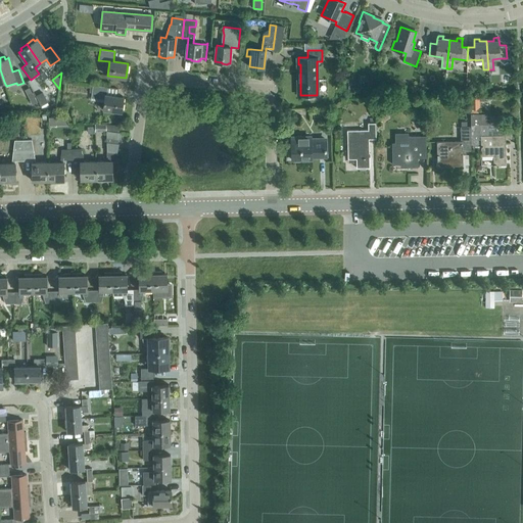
[(122,111),(124,97),(103,95),(104,87),(90,85),(89,92),(92,93),(91,98),(104,99),(103,109),(122,111)]
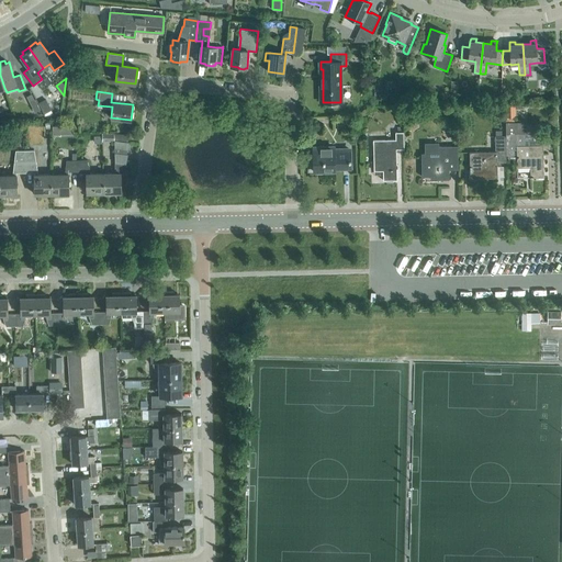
[(45,99),(37,103),(43,113),(51,110),(45,99)]
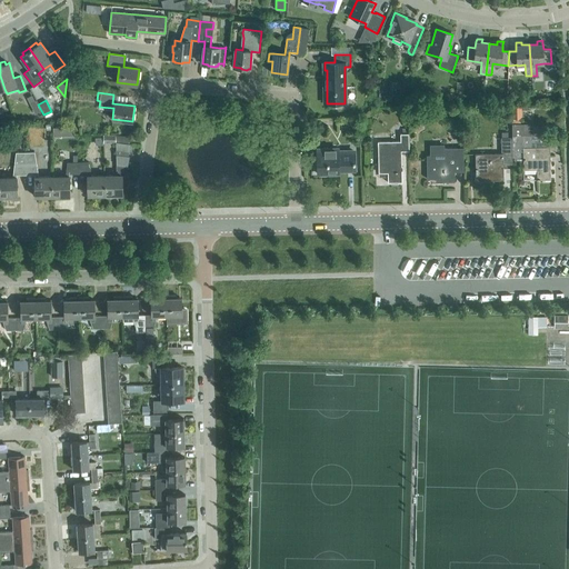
[(521,119),(522,105),(512,105),(512,119),(521,119)]
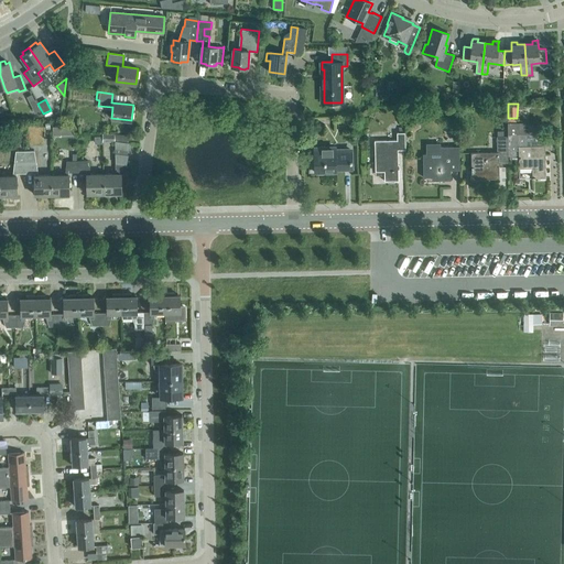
[(448,127),(457,127),(456,117),(447,117),(448,127)]
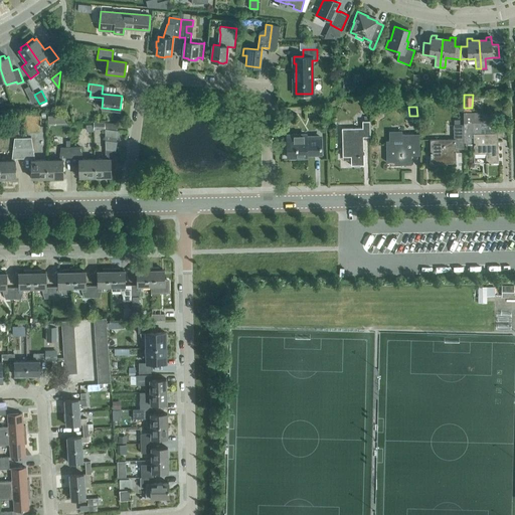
[(464,112),(464,125),(464,134),(474,134),(474,154),(486,153),(486,163),(498,162),(498,133),(481,133),(481,122),(481,114),(476,114),(476,112),(464,112)]
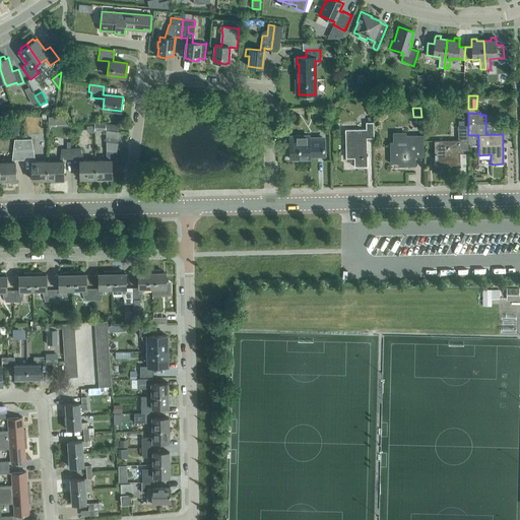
[(367,138),(374,138),(374,122),(366,122),(367,129),(345,129),(346,157),(354,157),(354,167),(368,167),(367,138)]
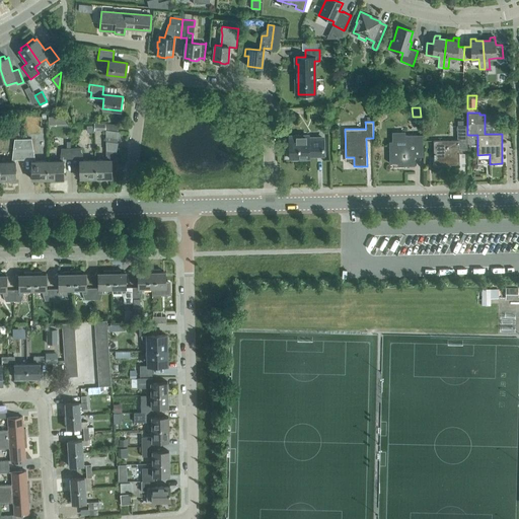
[(106,160),(95,160),(96,177),(112,177),(112,160),(112,158),(115,158),(119,125),(105,123),(105,130),(106,160)]
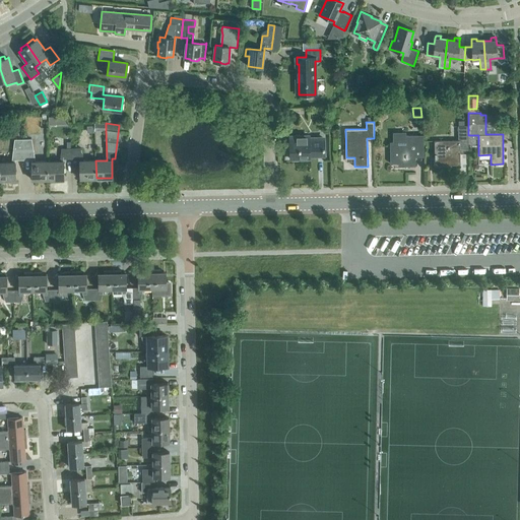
[(468,149),(468,135),(468,126),(464,126),(459,127),(459,141),(434,141),(435,166),(460,165),(460,149),(468,149)]
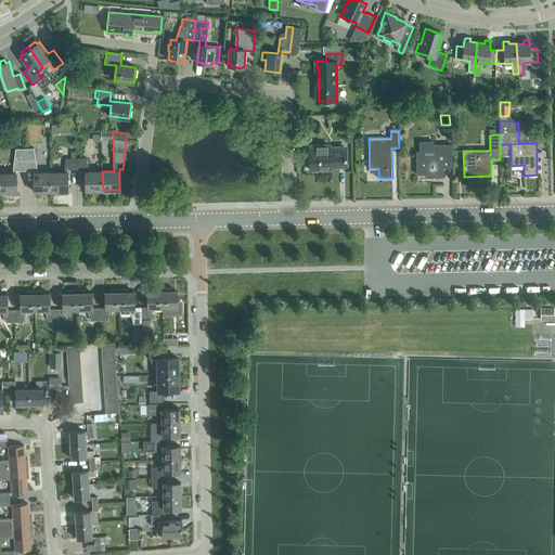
[(446,162),(452,162),(452,144),(433,144),(433,141),(420,142),(420,152),(416,152),(416,175),(434,173),(434,177),(443,177),(442,160),(444,160),(446,162)]
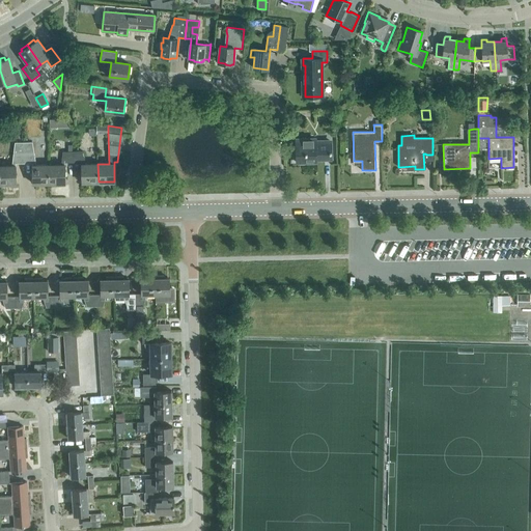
[(307,159),(331,159),(331,141),(315,141),(315,139),(296,139),(297,162),(307,162),(307,159)]
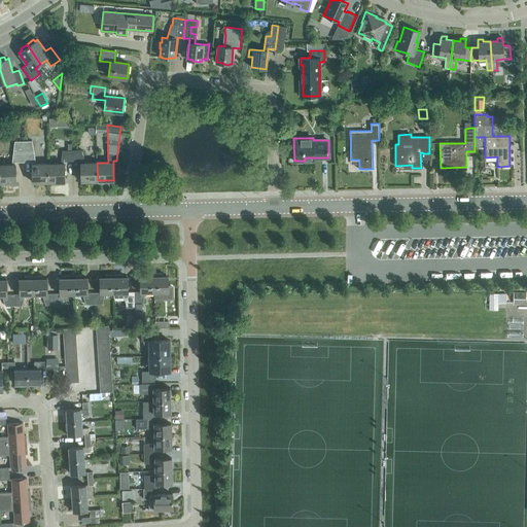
[(15,162),(24,162),(24,141),(14,142),(12,163),(12,165),(0,164),(0,182),(15,182),(15,162)]
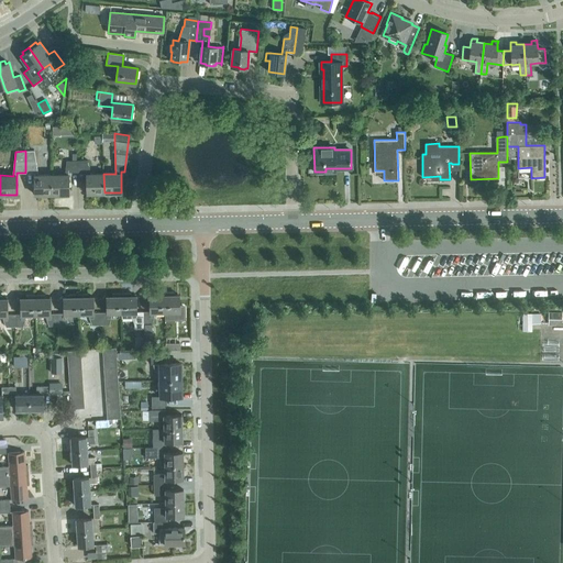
[(52,194),(52,175),(37,175),(37,173),(34,151),(25,151),(25,173),(34,173),(34,195),(52,194)]
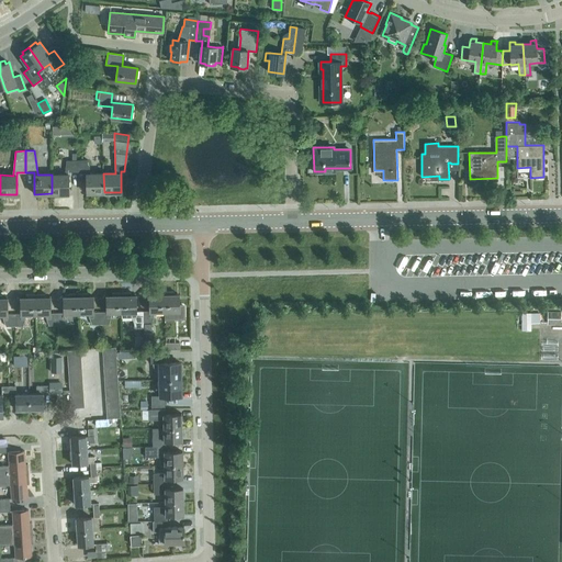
[(68,171),(77,171),(77,160),(66,160),(65,172),(65,175),(52,175),(52,193),(69,193),(68,171)]
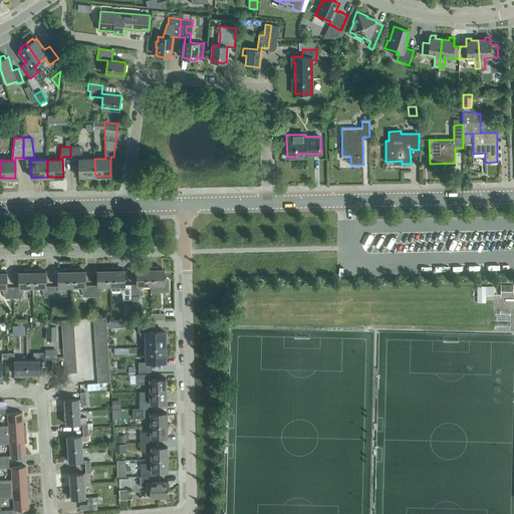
[(95,176),(94,159),(82,159),(82,157),(80,147),(70,147),(70,157),(78,157),(79,177),(95,176)]
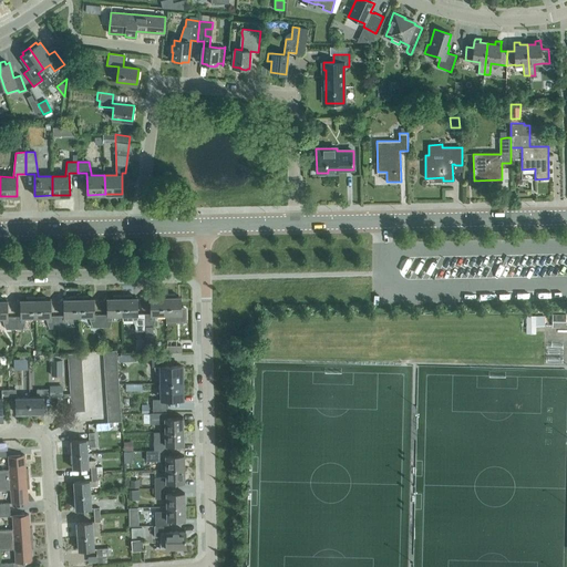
[(166,315),(165,295),(156,295),(156,298),(151,298),(151,317),(144,317),(145,326),(153,326),(156,315),(166,315)]
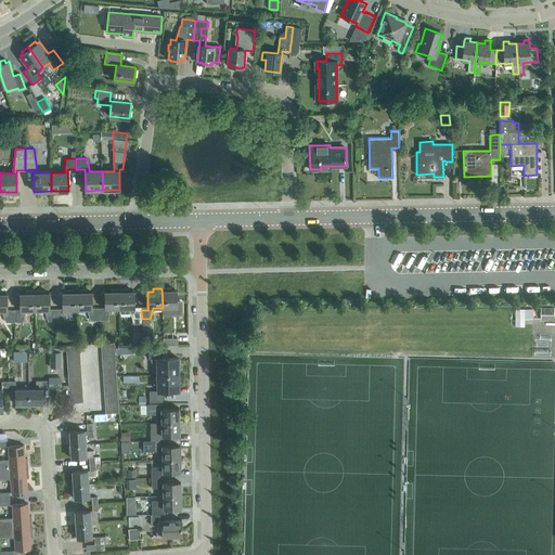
[(171,288),(162,288),(163,308),(171,308),(173,311),(177,311),(177,308),(177,291),(171,291),(171,288)]
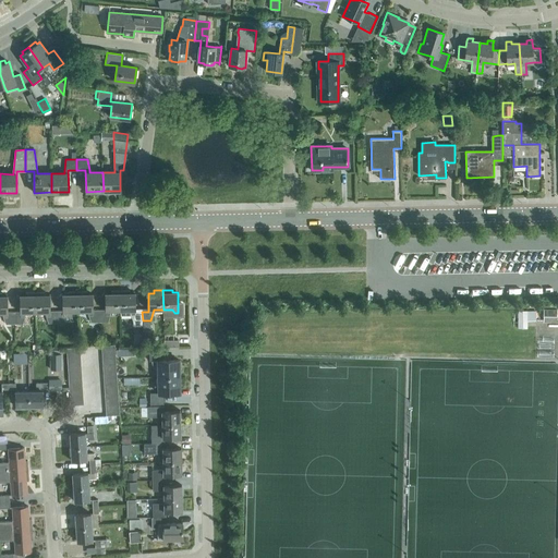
[(87,291),(77,292),(79,311),(87,311),(92,322),(99,322),(99,313),(93,313),(93,294),(87,294),(87,291)]
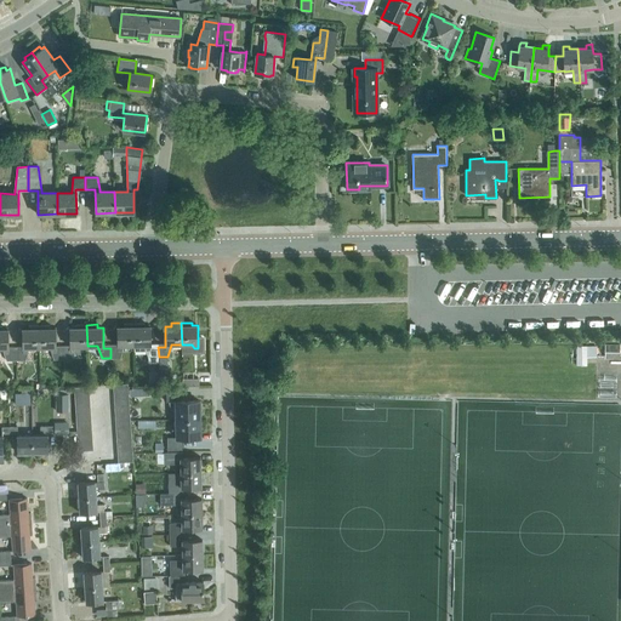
[(135,346),(134,324),(124,324),(124,326),(118,326),(118,348),(110,348),(110,358),(120,358),(124,346),(135,346)]
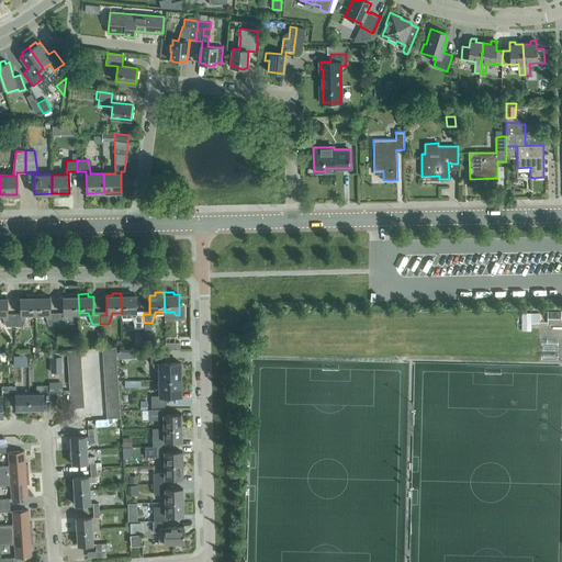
[(131,293),(121,293),(122,313),(131,312),(135,324),(144,323),(143,314),(136,314),(136,295),(131,295),(131,293)]
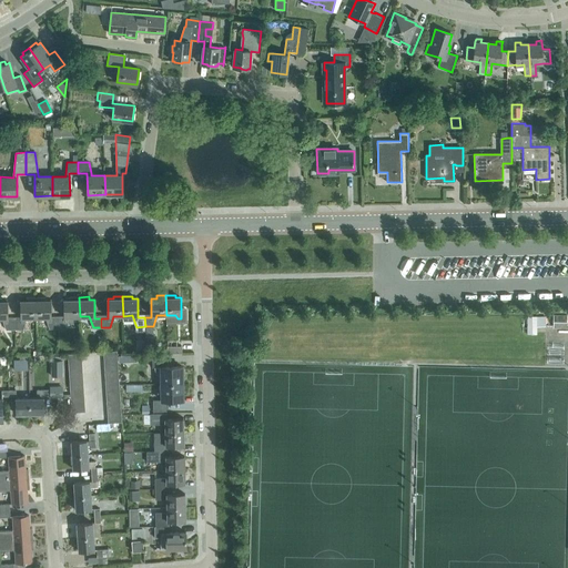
[(37,317),(36,297),(27,298),(27,301),(21,301),(21,320),(14,320),(14,330),(23,330),(27,317),(37,317)]
